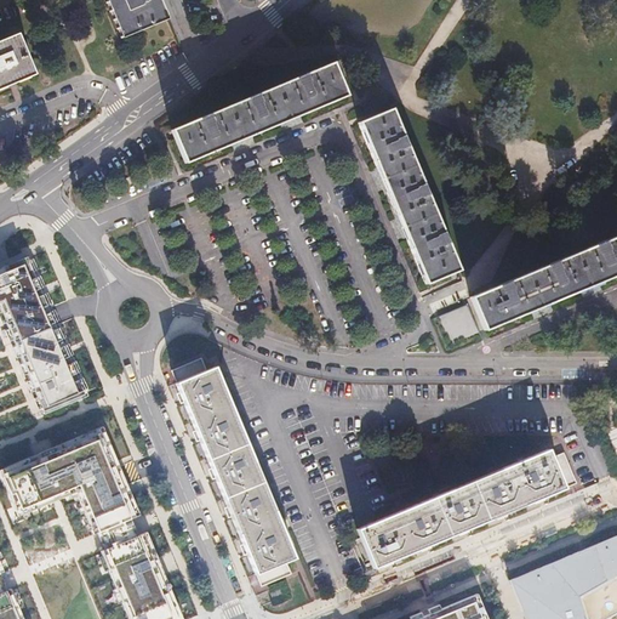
[(103,0),(106,6),(107,9),(109,13),(110,16),(113,22),(113,23),(115,29),(116,30),(119,37),(119,39),(165,20),(164,18),(156,0),(103,0)]
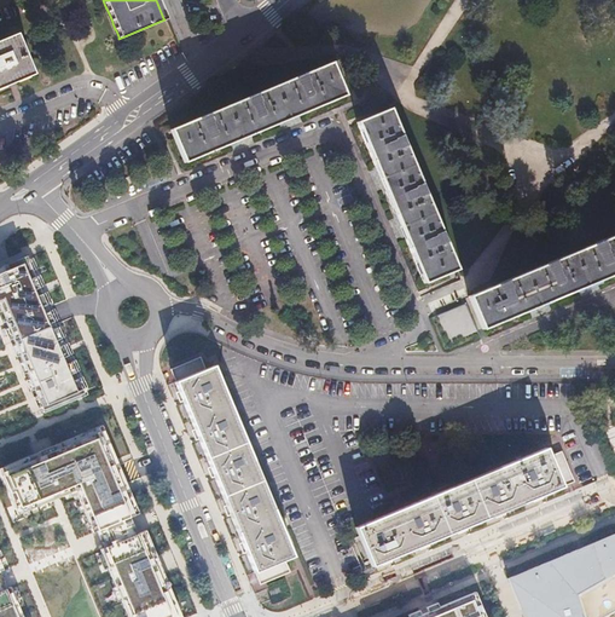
[(22,29),(0,39),(0,87),(13,82),(17,81),(19,80),(40,71),(22,29)]
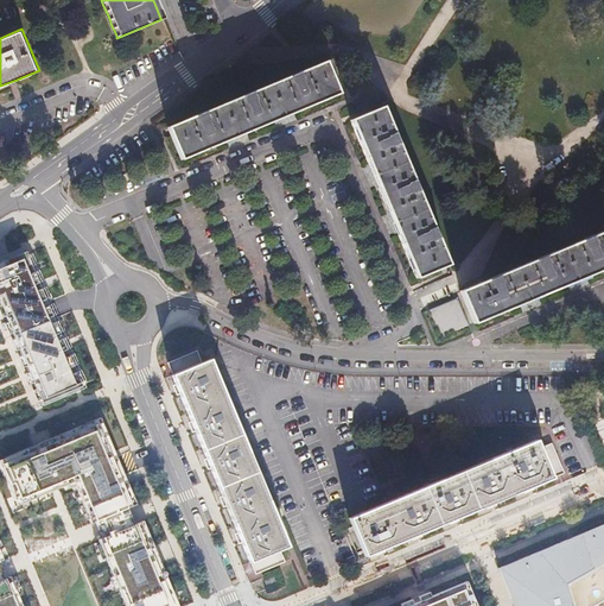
[(330,61),(172,126),(185,158),(344,94),(330,61)]
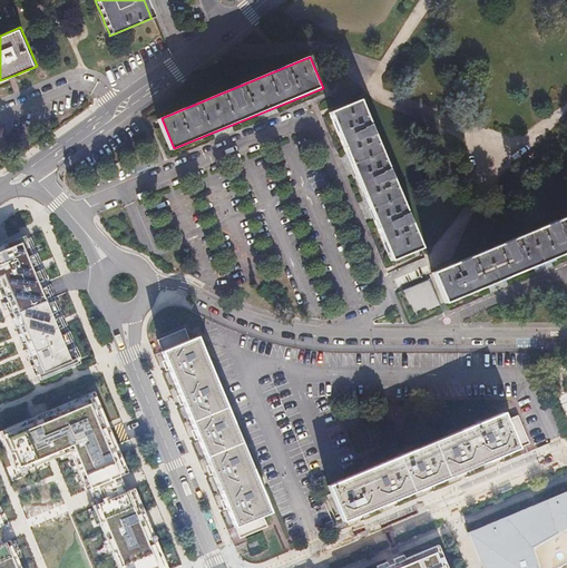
[(367,100),(335,113),(396,262),(427,250),(367,100)]
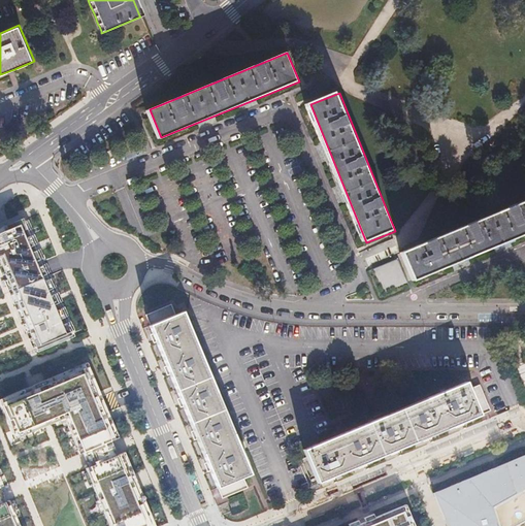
[(524,203),(405,254),(417,283),(524,236),(524,203)]
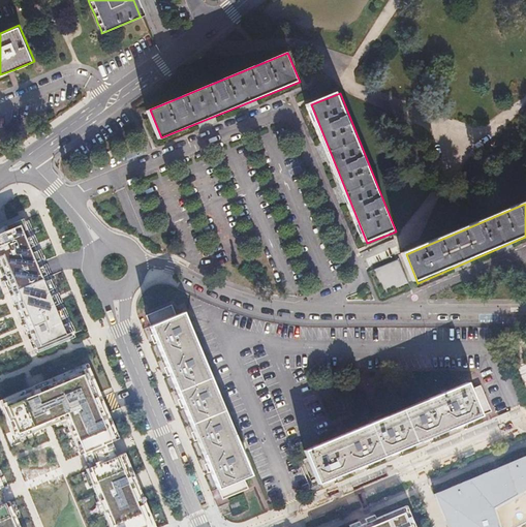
[(0,258),(2,257),(40,350),(67,340),(74,337),(81,334),(65,298),(64,295),(63,292),(55,272),(49,257),(43,245),(41,240),(32,216),(0,228),(0,258)]
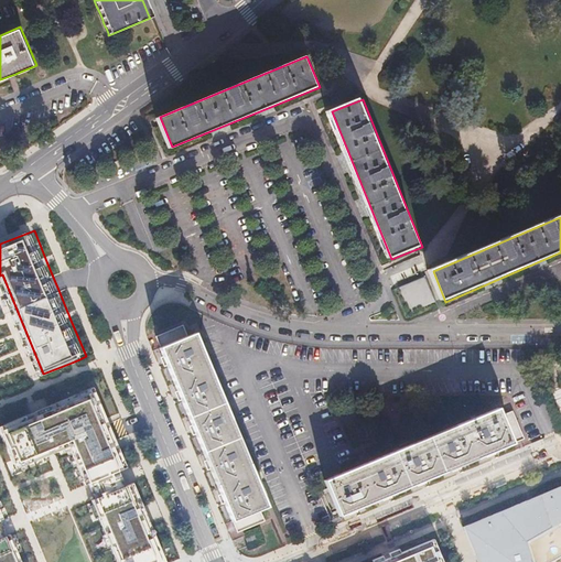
[(160,337),(186,330),(185,324),(159,332),(160,337)]
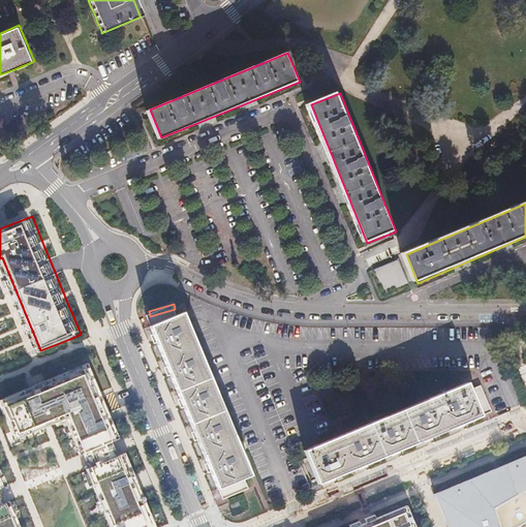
[(253,473),(191,324),(185,311),(179,313),(167,318),(153,323),(159,338),(173,370),(185,402),(198,434),(212,466),(221,487),(253,473)]
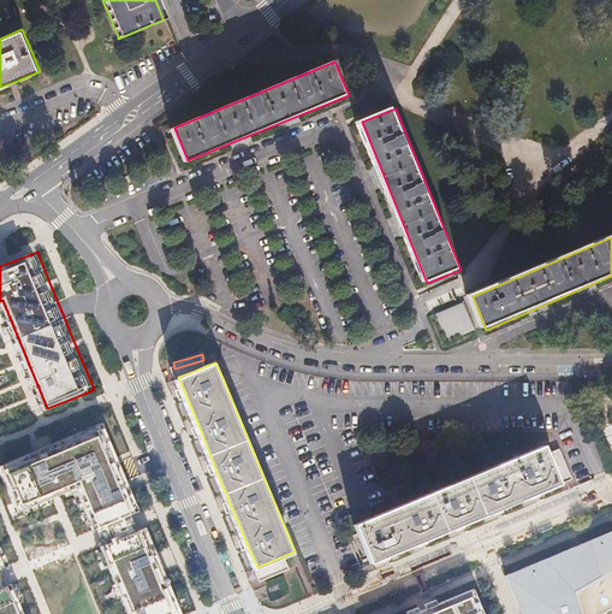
[(37,449),(4,464),(23,508),(55,495),(60,493),(65,491),(69,489),(81,484),(89,505),(90,507),(95,521),(96,524),(97,525),(100,524),(104,533),(107,542),(105,543),(134,613),(182,613),(186,613),(170,572),(158,544),(149,524),(141,527),(137,520),(134,511),(138,509),(142,507),(136,490),(120,454),(107,420),(58,441),(47,446),(37,449)]
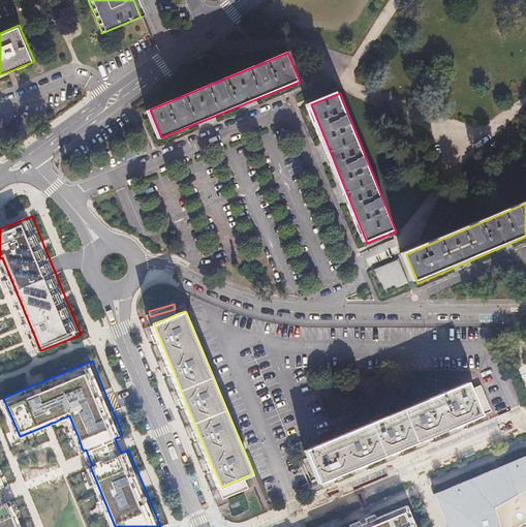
[(470,381),(306,450),(320,482),(330,478),(362,465),(397,451),(427,438),(459,425),(484,414),(480,403),(470,381)]
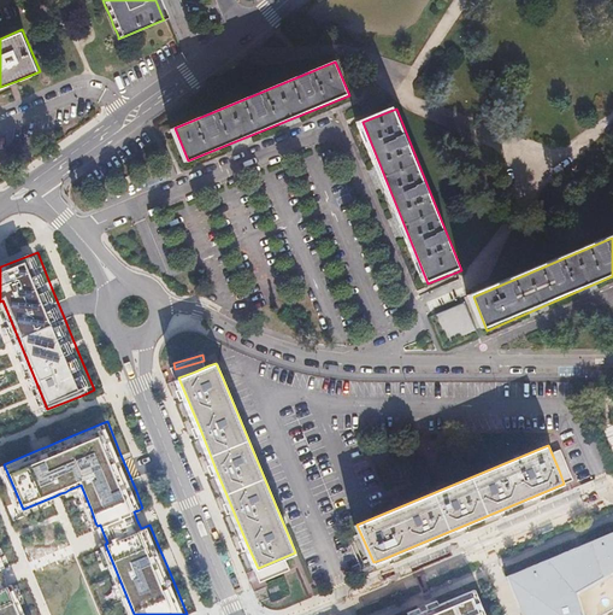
[(594,614),(612,604),(612,529),(587,542),(579,545),(511,574),(526,614),(594,614)]
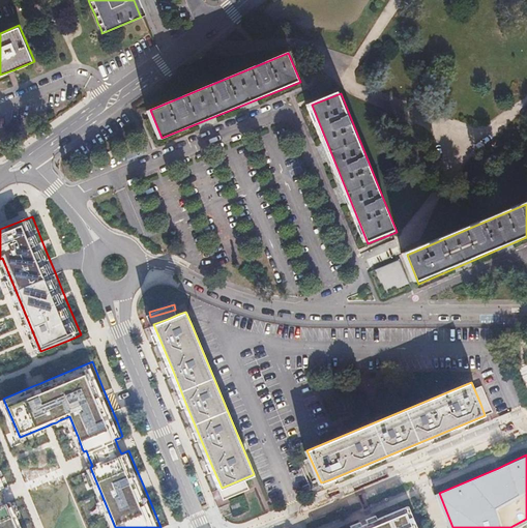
[(0,467),(0,527),(25,527),(13,498),(8,500),(5,493),(3,487),(7,485),(0,467)]
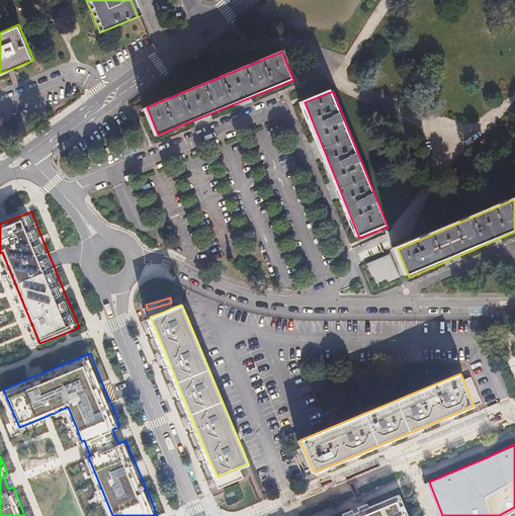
[(215,477),(209,480),(216,491),(221,488),(215,477)]
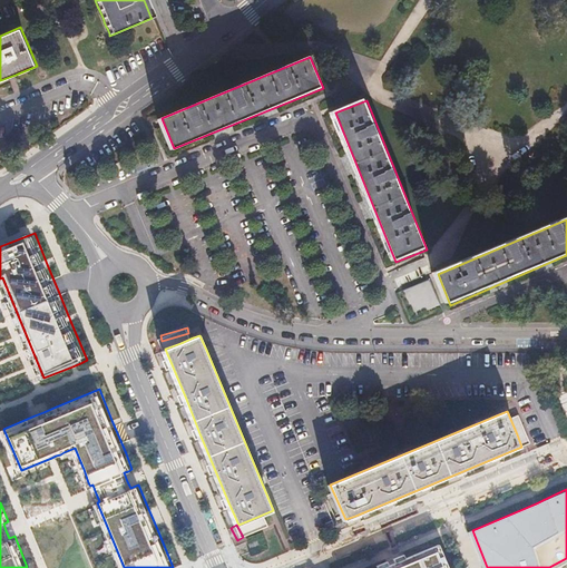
[(261,535),(251,539),(255,550),(265,546),(261,535)]
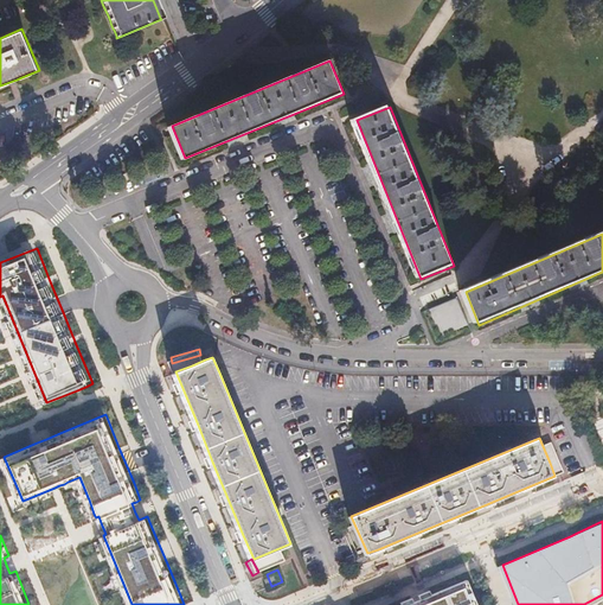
[(411,600),(401,604),(479,604),(468,577),(432,592),(422,597),(411,600)]
